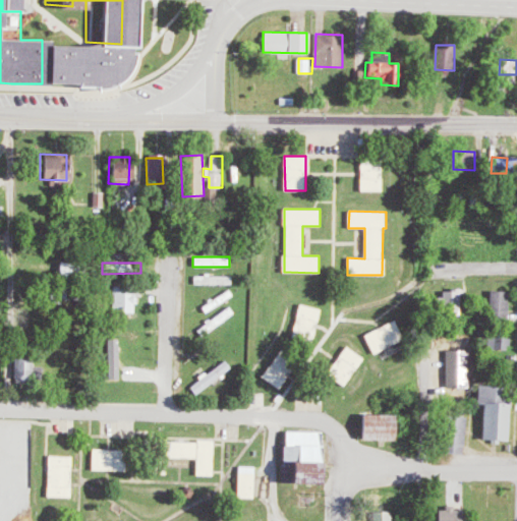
[(114,286),(114,312),(135,312),(135,286),(114,286)]
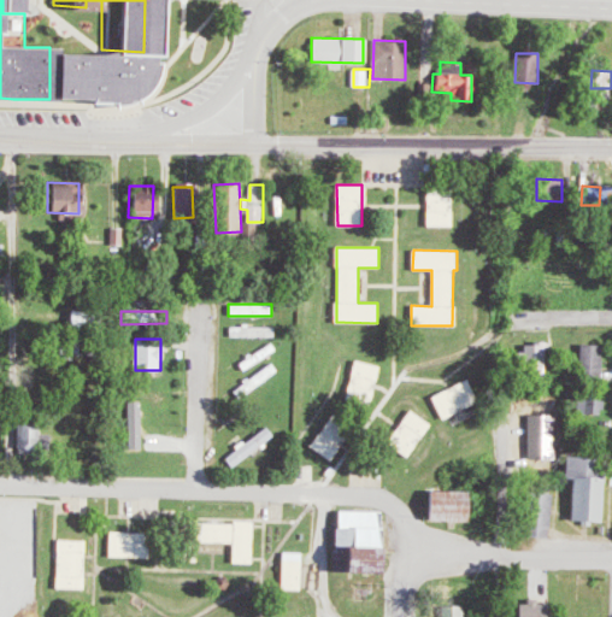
[(521,342),(519,371),(546,372),(547,344),(521,342)]
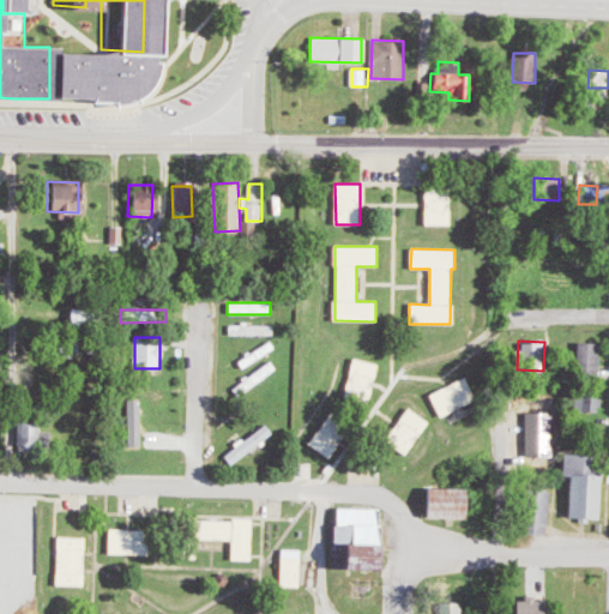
[(576,377),(597,377),(598,343),(577,342),(576,377)]
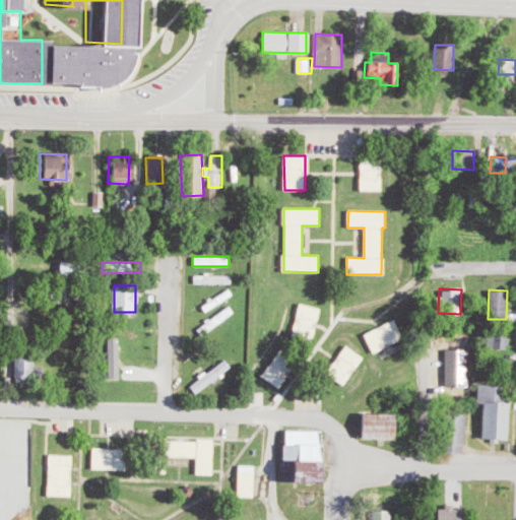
[(292,338),(313,342),(319,307),(298,304),(292,338)]
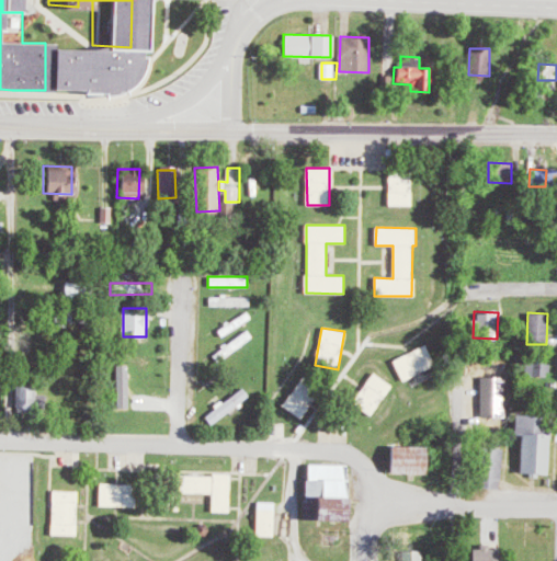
[(434,367),(427,346),(393,358),(400,379),(434,367)]
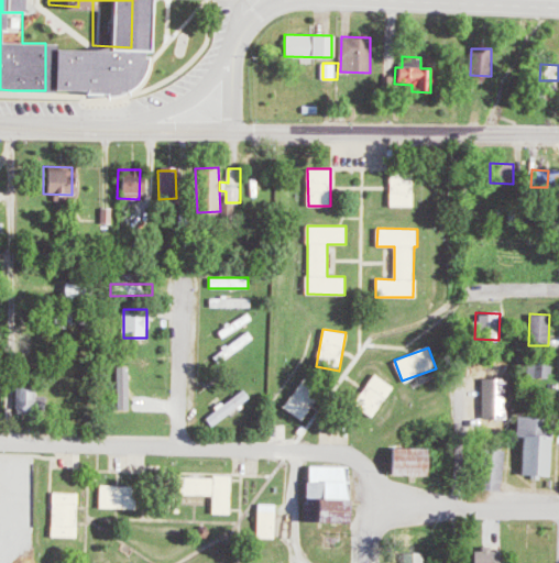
[(527,377),(550,377),(550,360),(527,360),(527,377)]
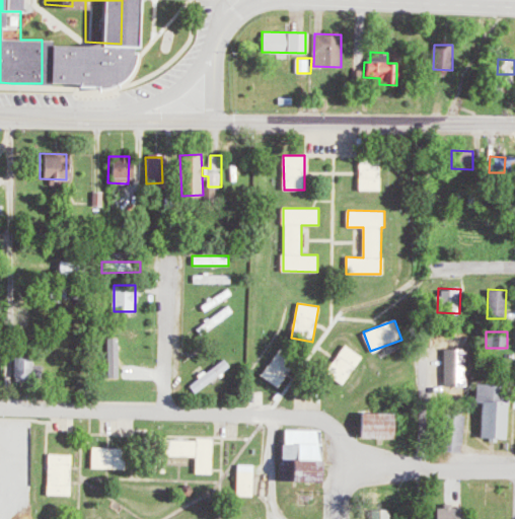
[(106,377),(120,377),(120,338),(105,338),(106,377)]
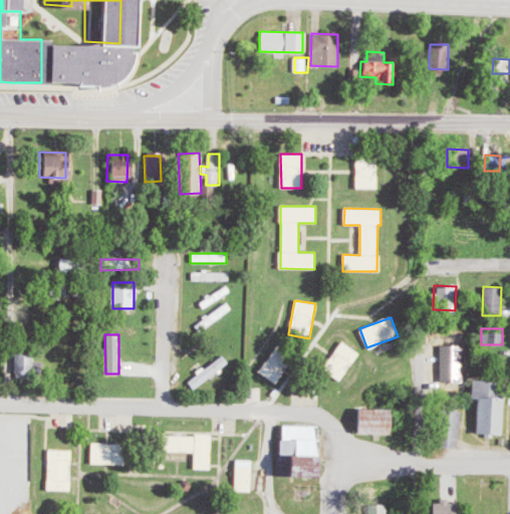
[(359,353),(341,341),(321,368),(340,381),(359,353)]
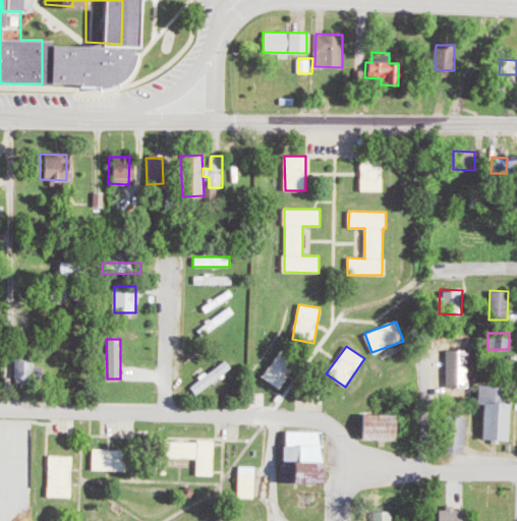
[(295,363),(277,353),(262,379),(280,389),(295,363)]
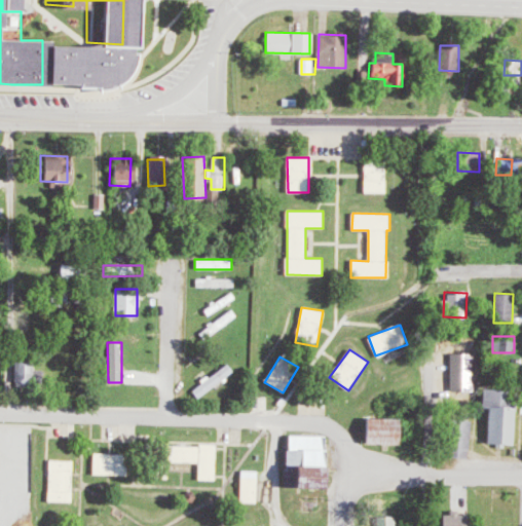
[(190,388),(195,398),(234,373),(228,364),(190,388)]
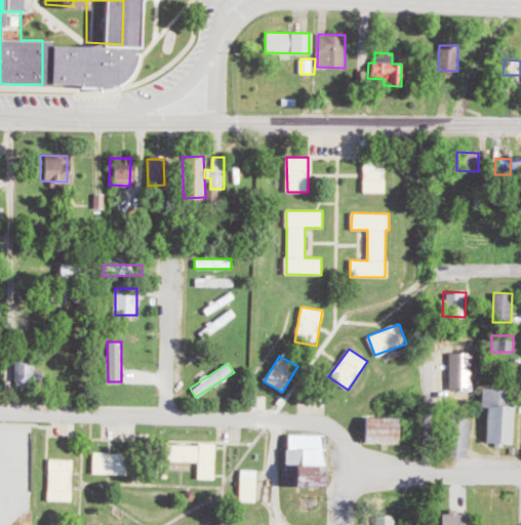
[(484,407),(483,444),(510,444),(511,407),(502,407),(503,390),(479,389),(478,407),(484,407)]
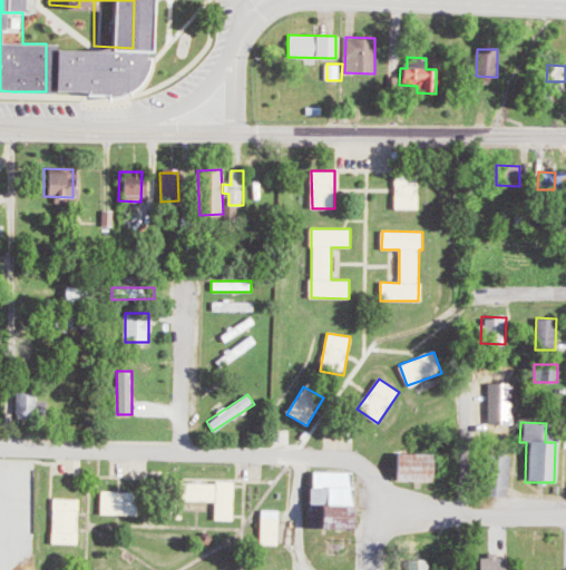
[(428,482),(429,454),(391,453),(391,481),(428,482)]
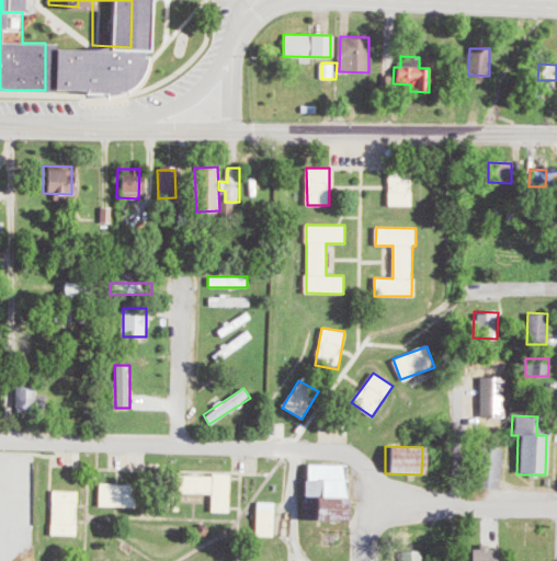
[(342,464),(302,465),(303,521),(347,521),(347,493),(342,493),(342,464)]
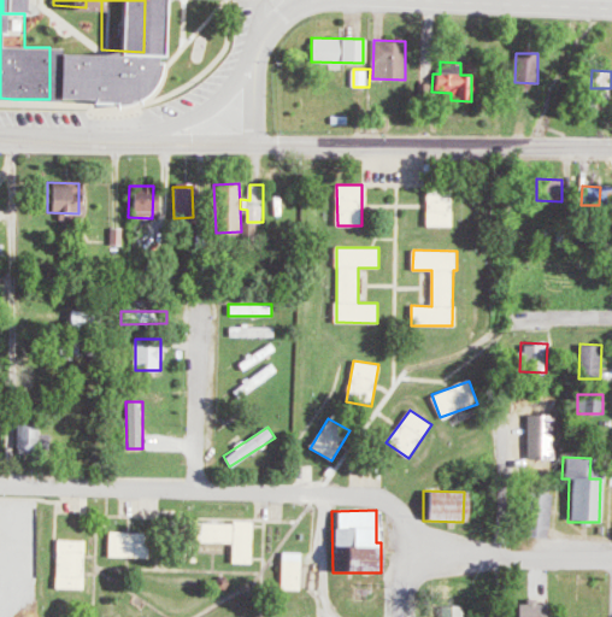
[(196,542),(233,542),(233,563),(253,563),(253,521),(181,521),(181,562),(196,562),(196,542)]
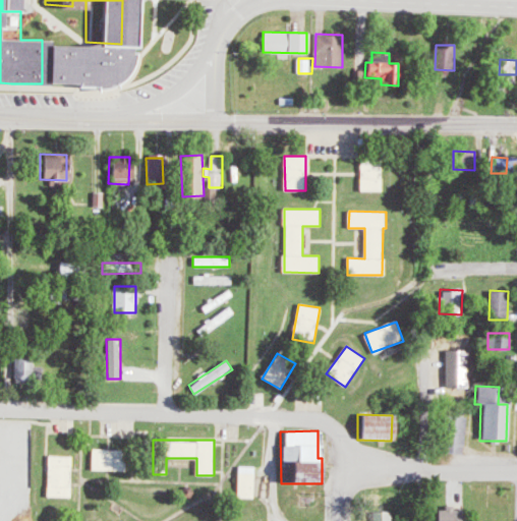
[(122,449),(92,449),(92,470),(121,470),(122,449)]
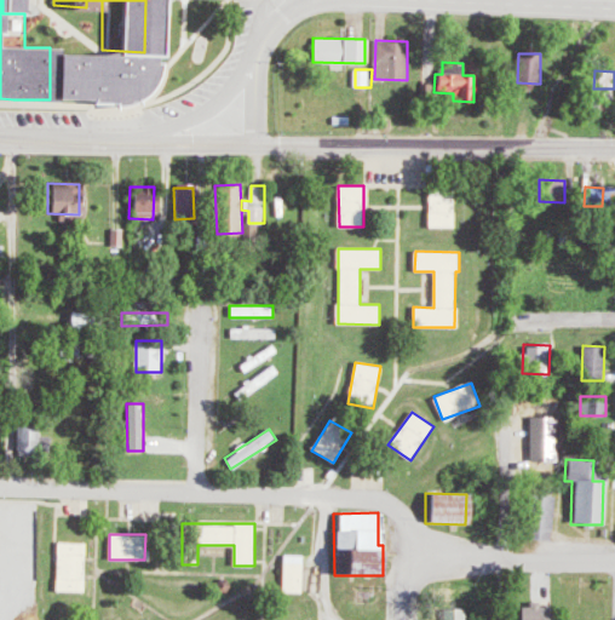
[(84,592),(85,543),(56,541),(55,591),(84,592)]
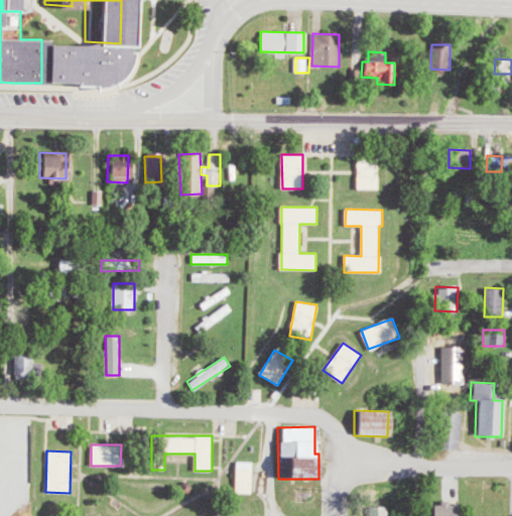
[(251,493),(251,462),(235,462),(234,493),(251,493)]
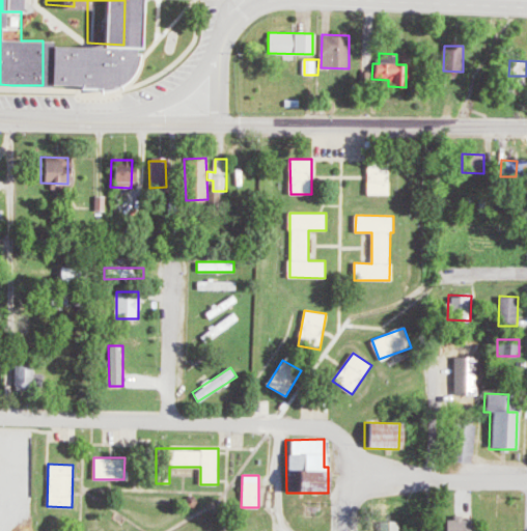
[(470,530),(471,518),(447,518),(447,530),(470,530)]
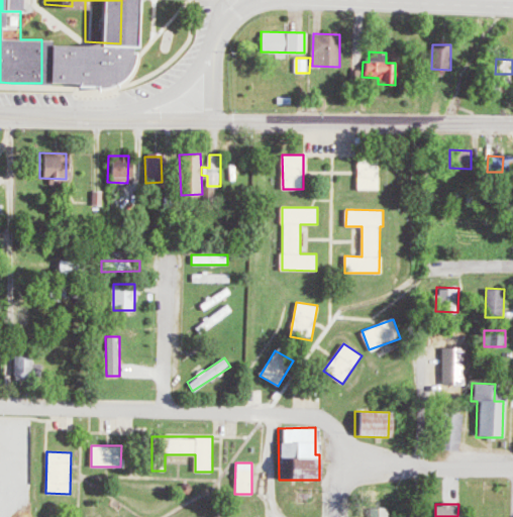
[(389,516),(390,508),(370,508),(370,516),(389,516)]
